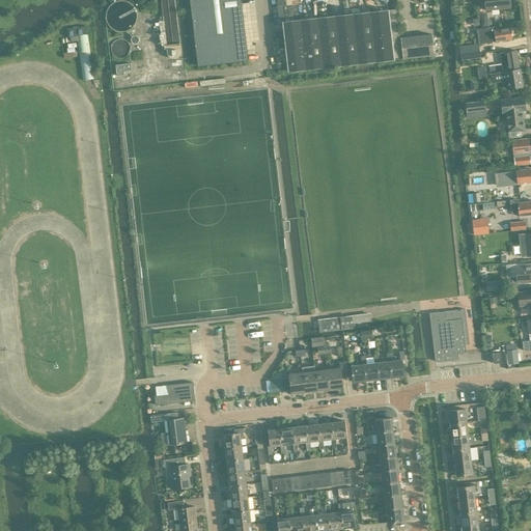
[(191,0),(198,65),(248,60),(241,0),(191,0)]
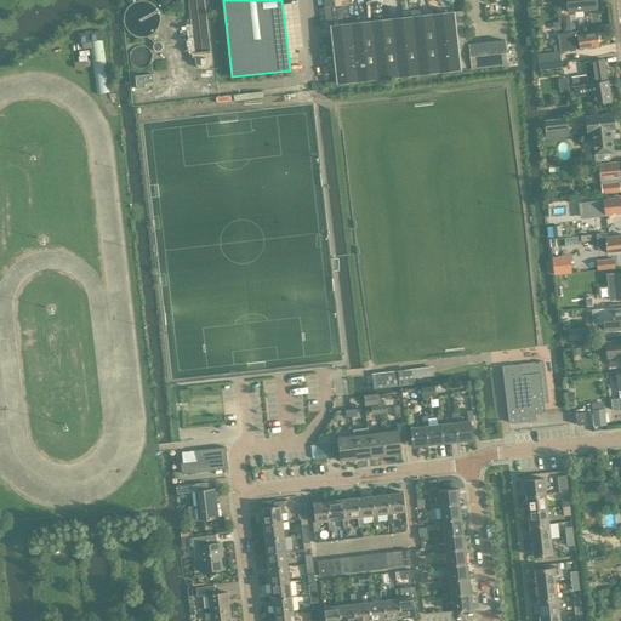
[(560,0),(567,0),(568,12),(597,9),(596,0),(556,0),(557,0),(560,0)]
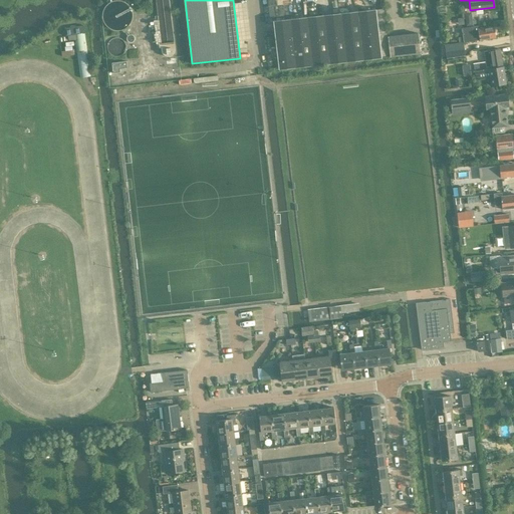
[(375,10),(274,21),(279,69),(380,57),(375,10)]
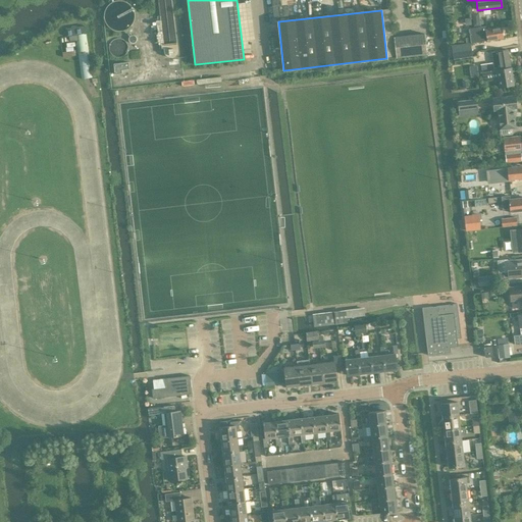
[(480,25),(479,13),(472,14),(473,27),(480,25)]
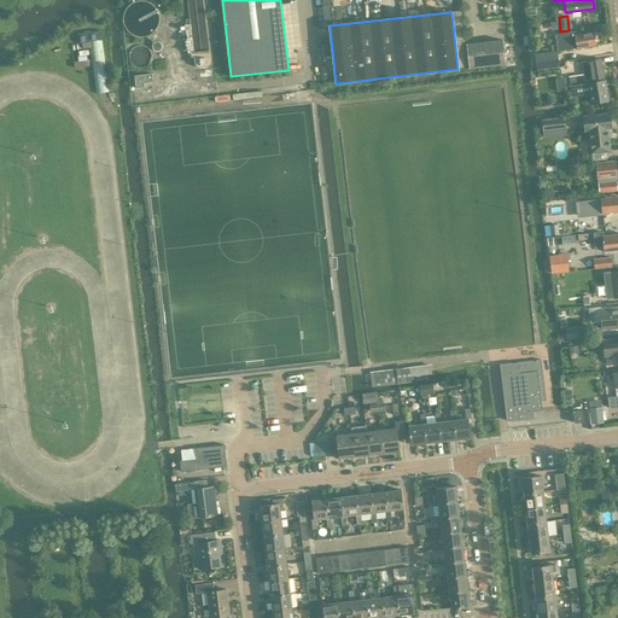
[(558,51),(567,50),(595,46),(594,33),(576,35),(575,31),(555,34),(558,51)]
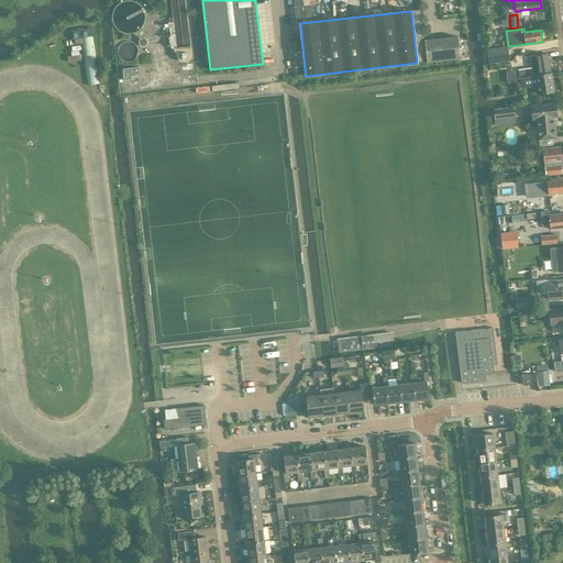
[(81,39),(88,86),(99,84),(94,36),(81,39)]
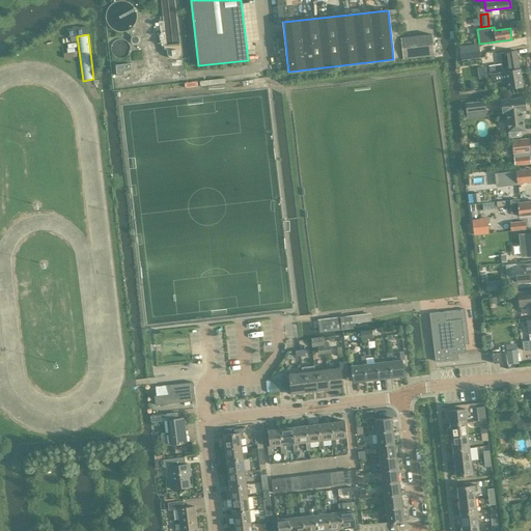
[(403,59),(435,55),(432,34),(401,38),(403,59)]
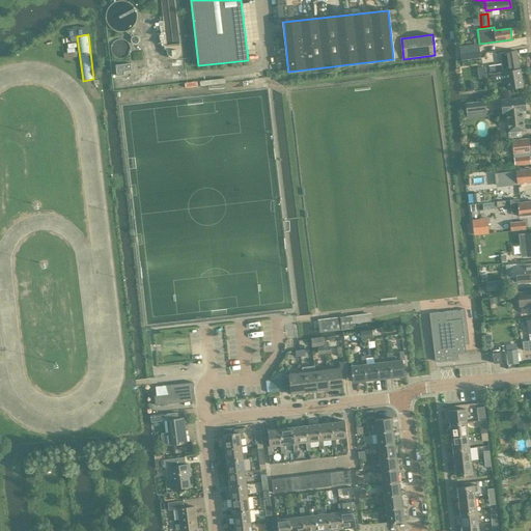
[(462,59),(480,57),(478,44),(459,47),(462,59)]
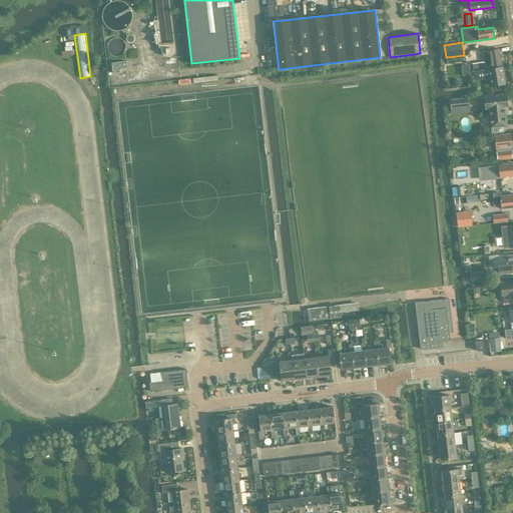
[(483,52),(484,61),(472,63),(473,69),(479,68),(502,65),(499,49),(483,52)]
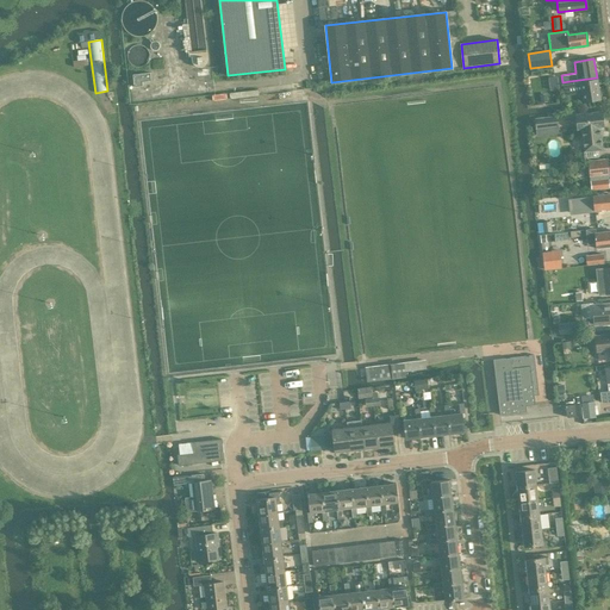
[(132,74),(134,86),(143,86),(143,81),(151,80),(150,72),(132,74)]
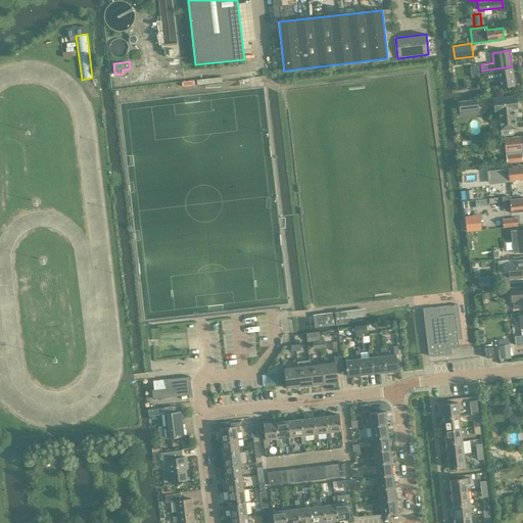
[(497,70),(484,73),(485,82),(500,80),(501,88),(515,85),(512,68),(497,70)]
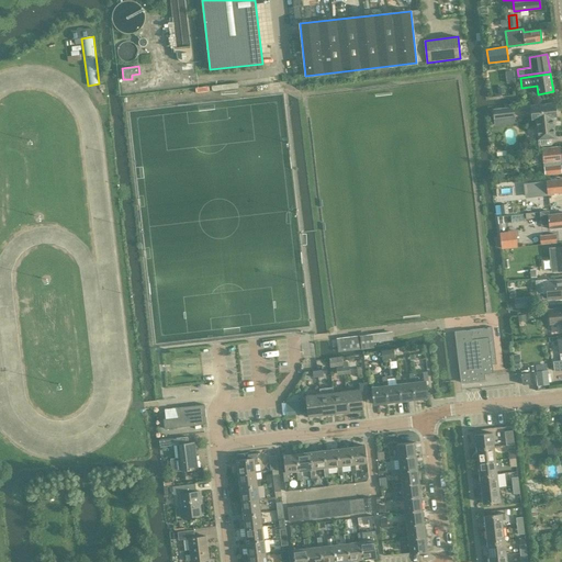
[(554,103),(530,105),(531,120),(535,119),(538,139),(554,138),(552,117),(555,116),(554,103)]
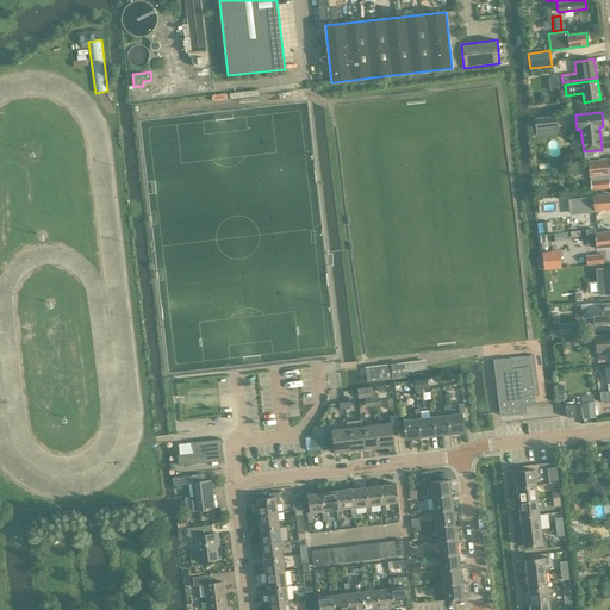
[(556,117),(535,119),(536,129),(558,126),(556,117)]
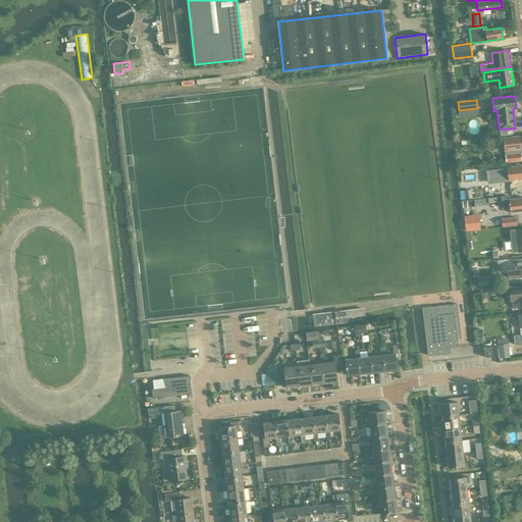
[(506,162),(521,161),(519,137),(503,139),(506,162)]
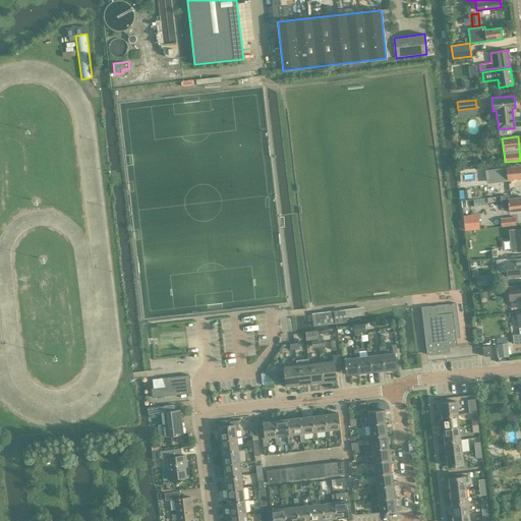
[(508,180),(520,178),(520,166),(506,168),(507,172),(504,172),(505,177),(507,177),(508,180)]
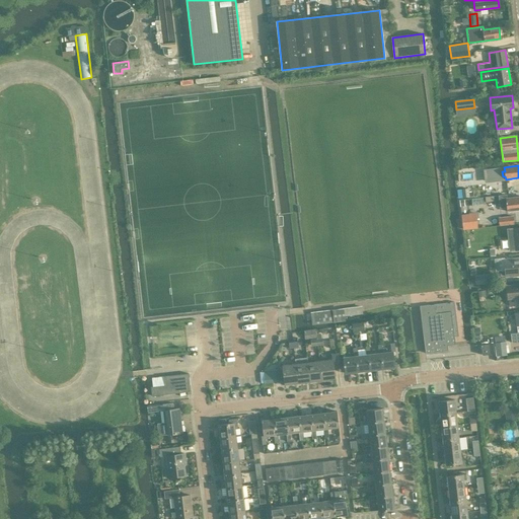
[(508,212),(518,210),(518,197),(506,199),(506,196),(499,196),(500,208),(508,208),(508,212)]
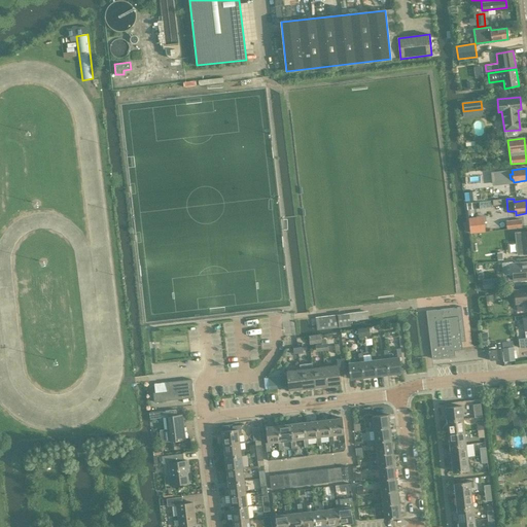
[(484,216),(468,218),(470,234),(485,232),(484,216)]
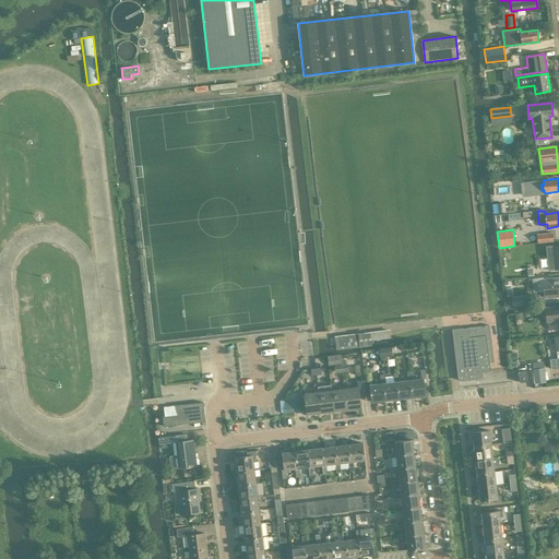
[(538,242),(552,241),(552,234),(537,235),(538,242)]
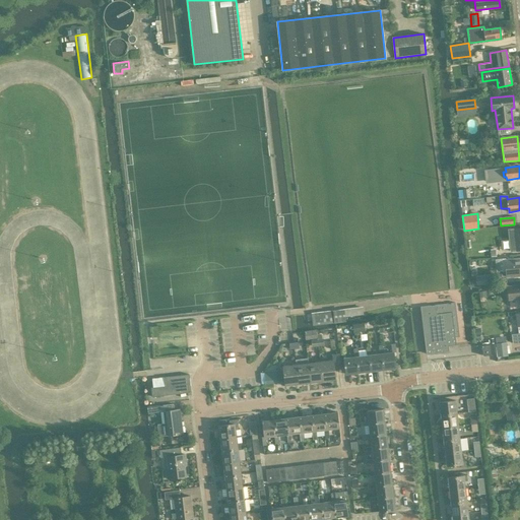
[(519,259),(506,261),(505,259),(495,260),(497,272),(506,272),(506,277),(519,275),(519,259)]
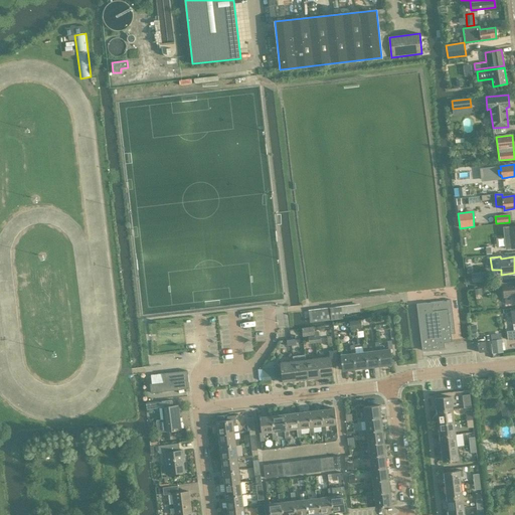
[(468,283),(484,282),(483,273),(471,274),(471,278),(467,278),(468,283)]
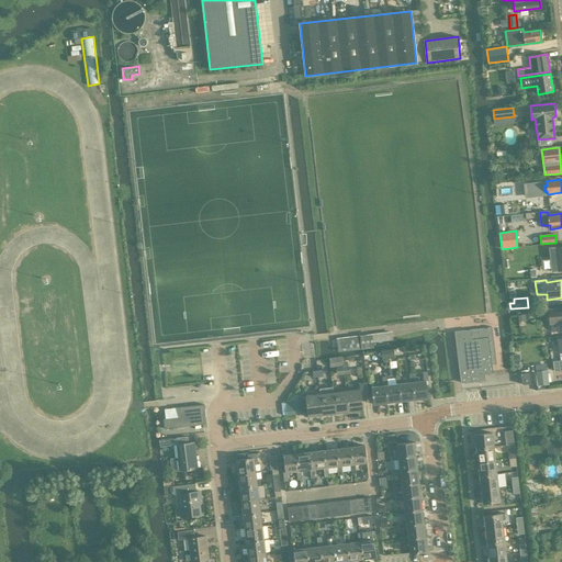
[(561,324),(561,335),(561,334),(561,307),(559,308),(548,310),(550,325),(561,324)]
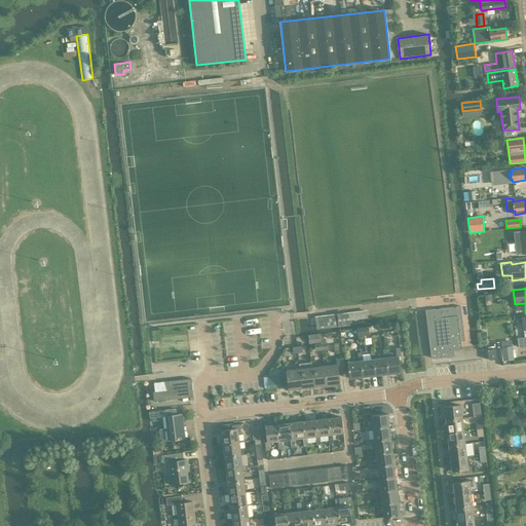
[(427,333),(434,332),(434,338),(428,339),(430,358),(454,355),(453,350),(461,349),(460,341),(464,341),(460,306),(455,306),(455,307),(453,308),(453,307),(440,309),(424,310),(427,333)]
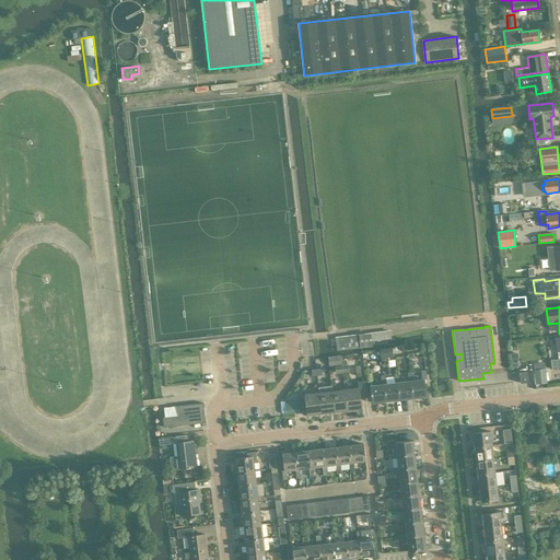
[(391,331),(336,338),(337,350),(372,346),(371,340),(391,338),(391,331)]
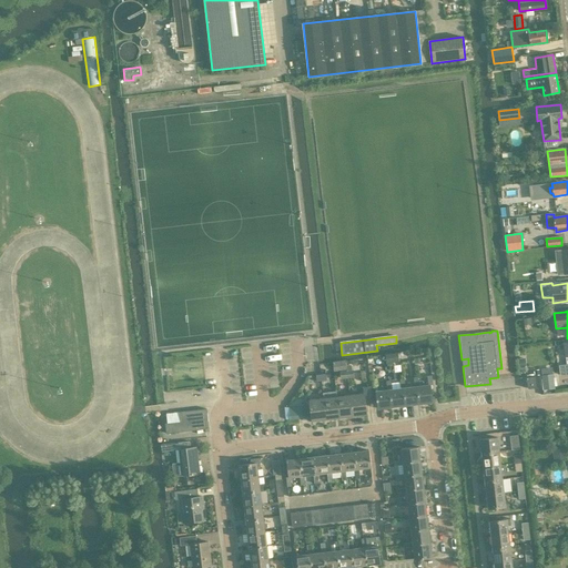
[(399,362),(398,354),(398,353),(397,353),(392,353),(389,354),(385,354),(385,356),(386,362),(386,364),(399,362)]
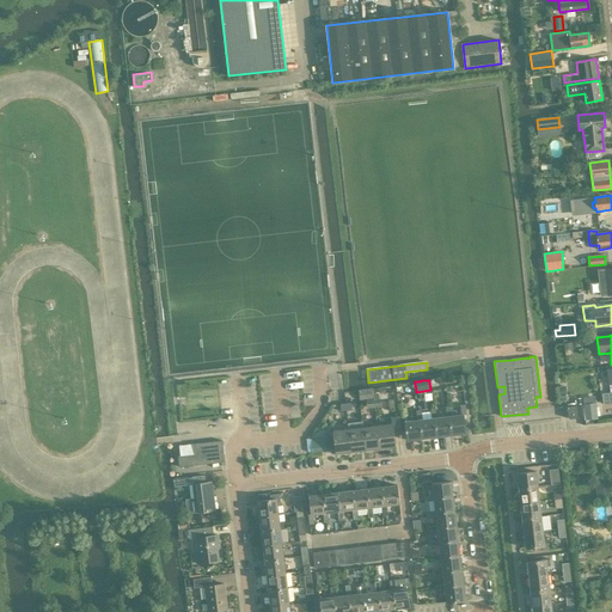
[(597,417),(595,403),(583,404),(585,420),(597,417)]
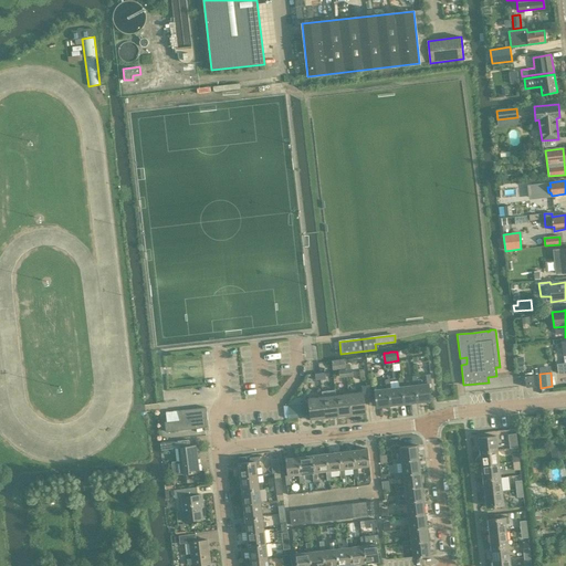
[(416,385),(419,402),(431,400),(429,384),(431,384),(430,374),(426,375),(427,384),(418,385),(416,385)]
